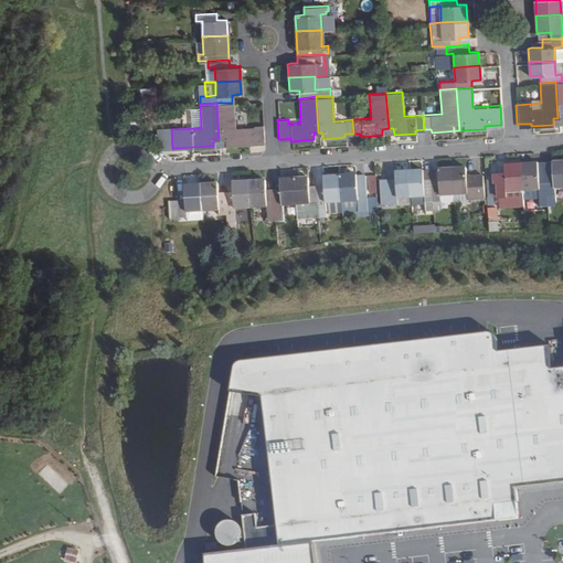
[(253,125),(234,126),(232,103),(216,103),(219,138),(223,138),(224,145),(247,144),(247,141),(254,141),(263,140),(262,125),(253,125)]
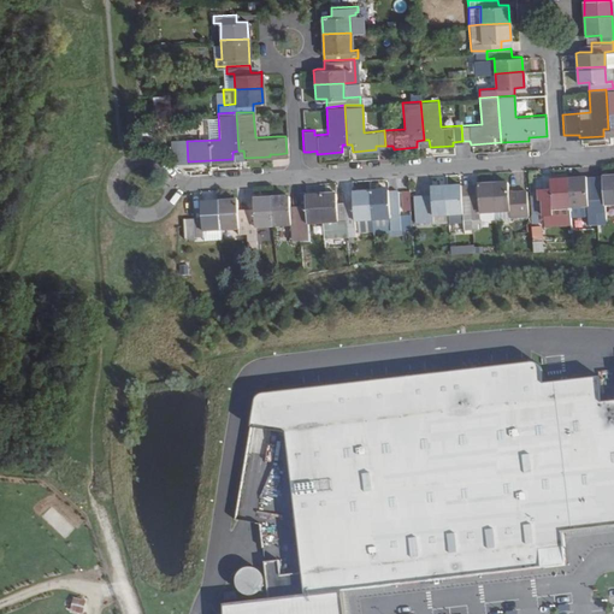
[(188,161),(187,141),(171,142),(172,161),(188,161)]
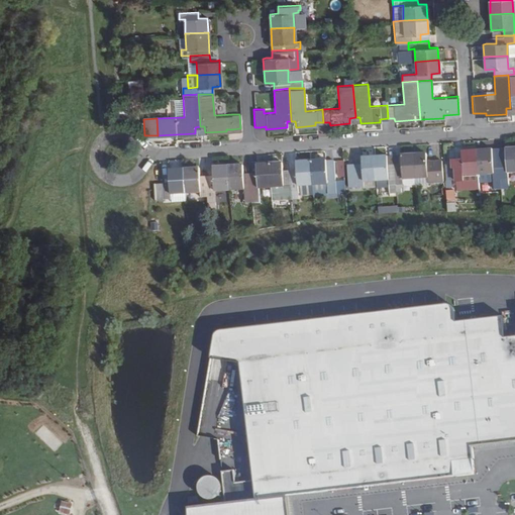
[(505,155),(498,156),(499,176),(506,176),(505,171),(514,169),(514,145),(504,147),(505,155)]
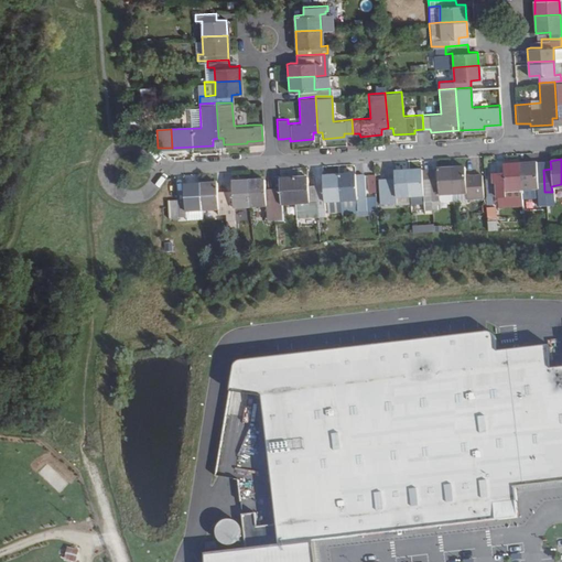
[(544,201),(544,192),(543,170),(536,170),(535,161),(518,162),(520,187),(536,187),(537,192),(537,201),(544,201)]
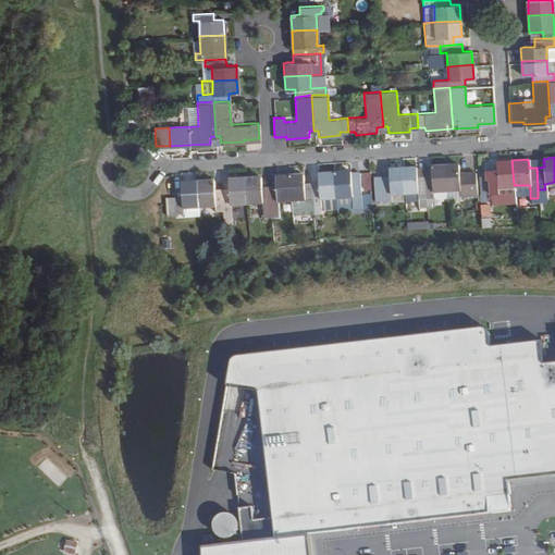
[(514,188),(514,185),(512,160),(495,161),(496,170),(489,171),(485,171),(485,181),(490,180),(490,193),(490,195),(497,195),(496,189),(514,188)]
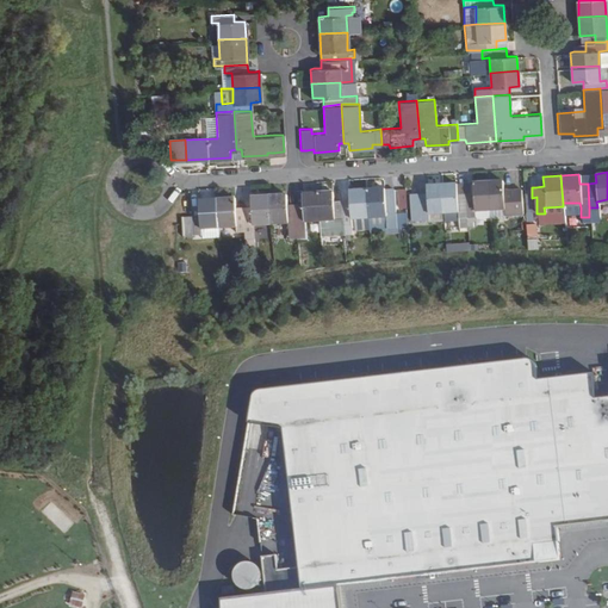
[(471,191),(463,191),(465,216),(473,215),(473,209),(488,208),(486,180),(471,181),(471,191)]
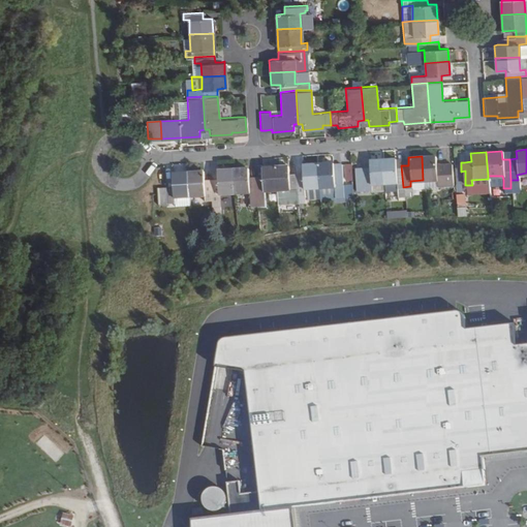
[(435,163),(435,156),(422,156),(423,180),(436,179),(436,184),(452,184),(450,162),(435,163)]
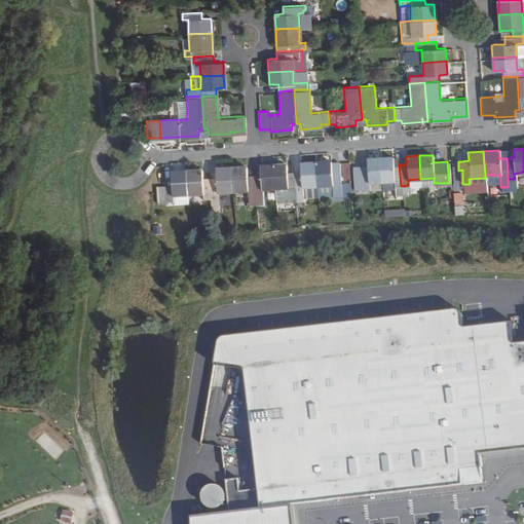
[(401,194),(401,186),(399,164),(393,165),(393,157),(378,158),(380,181),(380,182),(394,181),(394,186),(395,194),(401,194)]
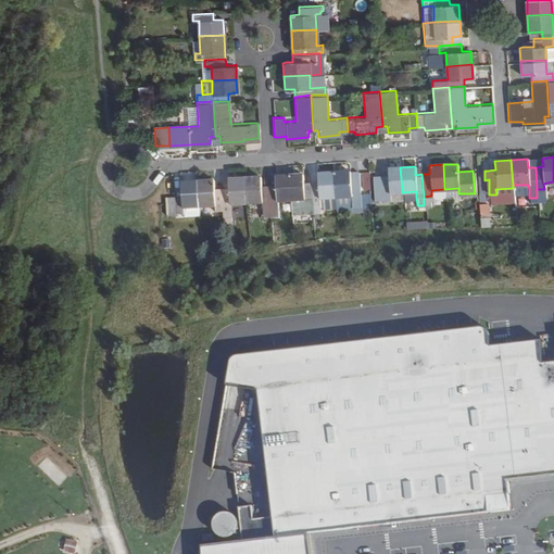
[(402,192),(402,191),(400,167),(387,168),(388,176),(373,177),(374,200),(389,199),(389,193),(402,192)]
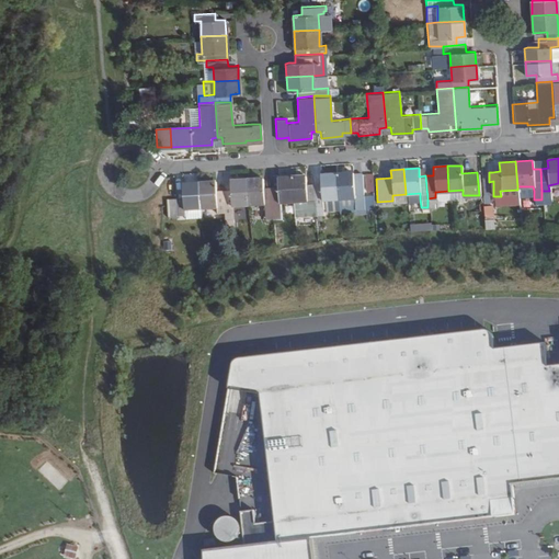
[(351,172),(335,173),(337,197),(353,197),(353,203),(354,209),(361,208),(361,202),(360,181),(352,181),(351,174),(351,172)]
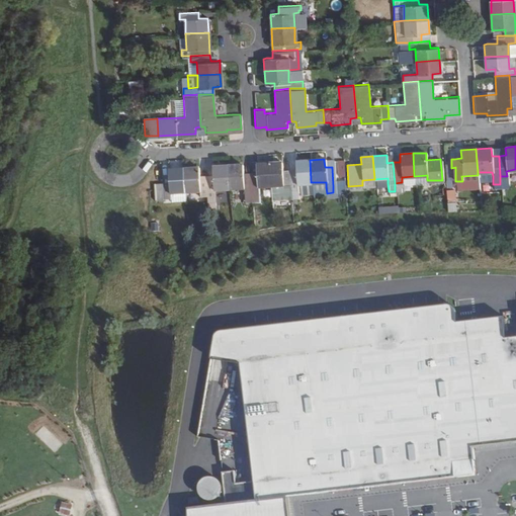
[(451,168),(451,159),(443,159),(444,179),(452,179),(451,168)]
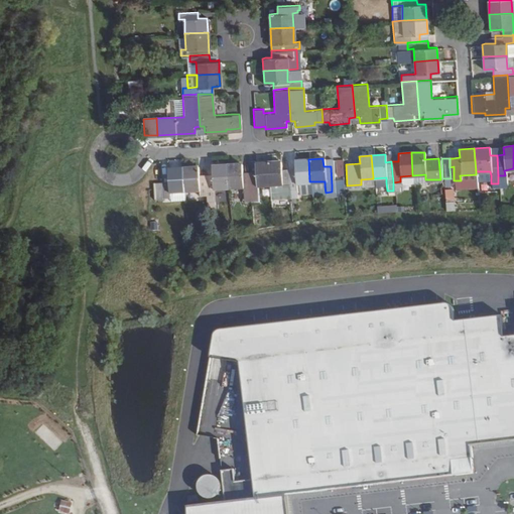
[(294,168),(287,168),(289,196),(295,196),(295,182),(309,181),(308,159),(293,160),(294,168)]
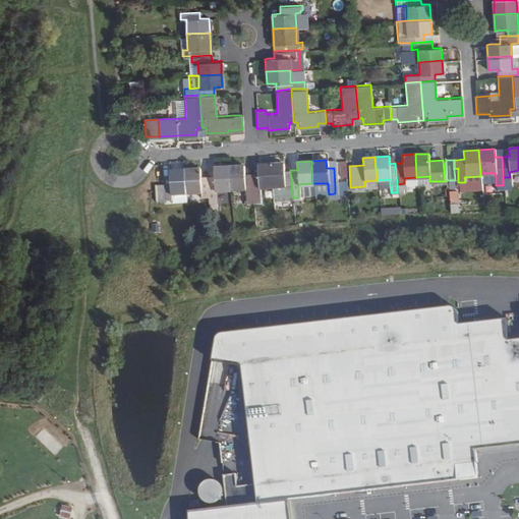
[(258,187),(271,186),(270,163),(257,164),(257,173),(249,173),(251,193),(251,202),(260,200),(258,187)]
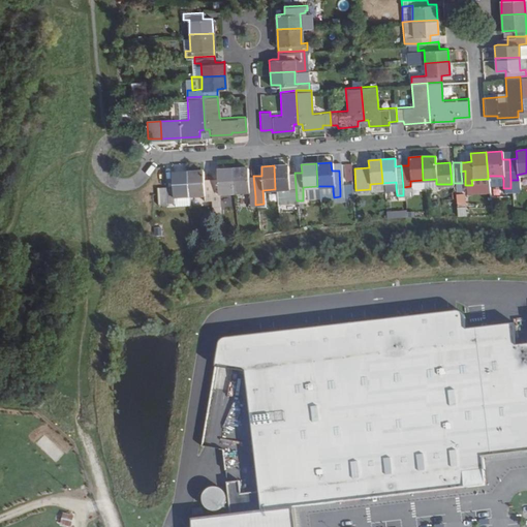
[(286,165),(274,165),(275,189),(276,203),(297,200),(295,173),(287,173),(286,165)]
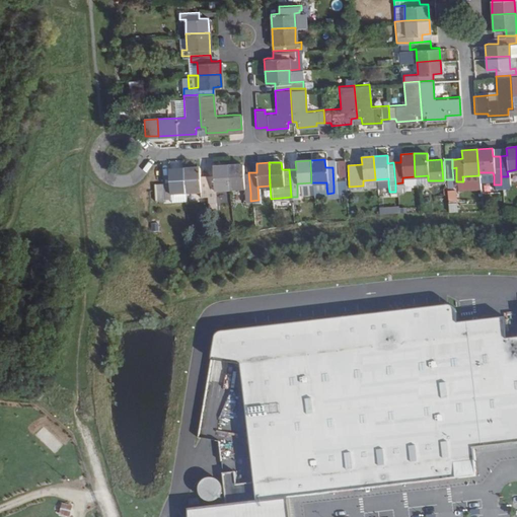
[(241,164),(227,165),(228,188),(243,188),(244,201),(250,201),(250,193),(248,172),(242,172),(241,164)]
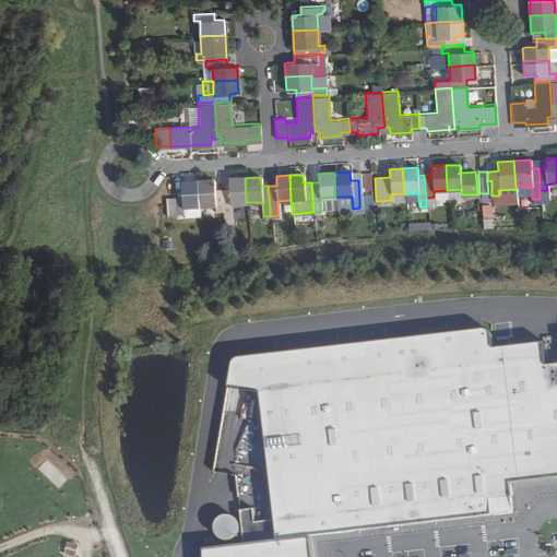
[(229,203),(246,202),(245,178),(228,179),(228,188),(221,188),(222,210),(223,221),(224,224),(230,224),(229,210),(229,203)]
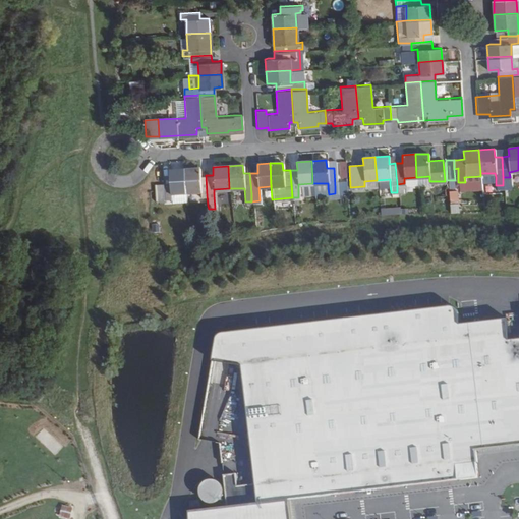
[(197,168),(183,169),(185,191),(199,191),(200,206),(208,206),(207,195),(206,175),(198,176),(197,168)]
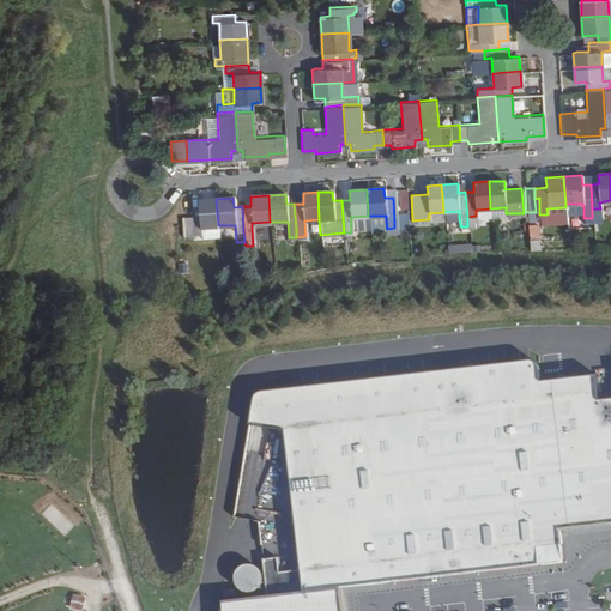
[(199,227),(218,225),(216,199),(198,200),(199,210),(192,210),(192,216),(182,217),(183,234),(200,233),(199,227)]
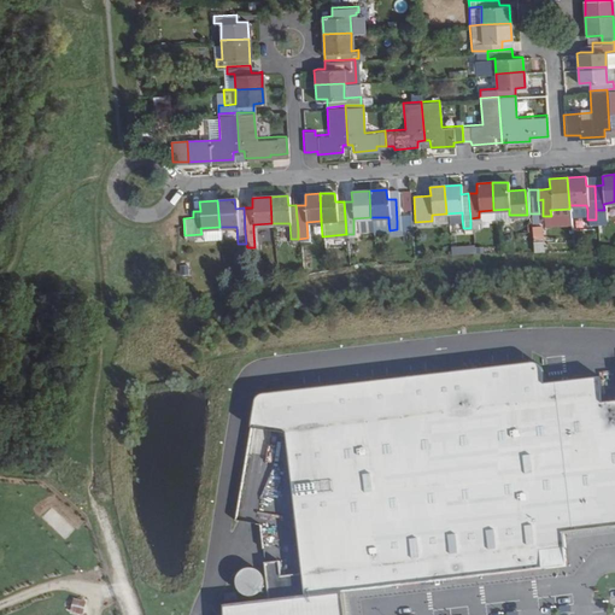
[(540,238),(539,224),(528,224),(529,238),(540,238)]
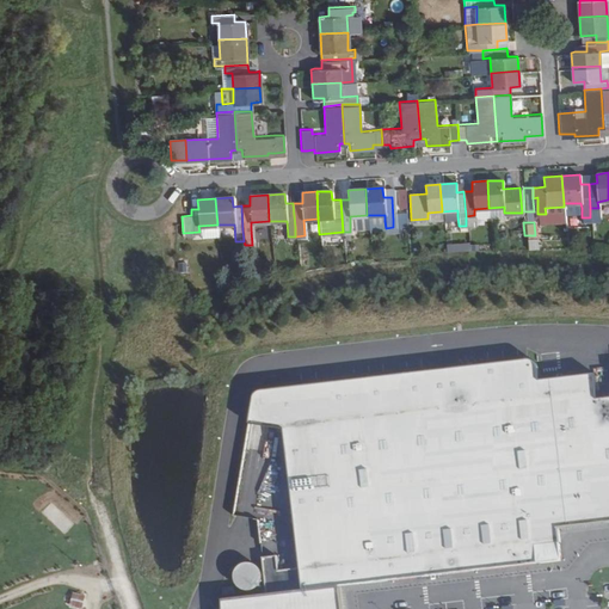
[(217,225),(198,226),(200,232),(200,237),(217,235),(217,225)]
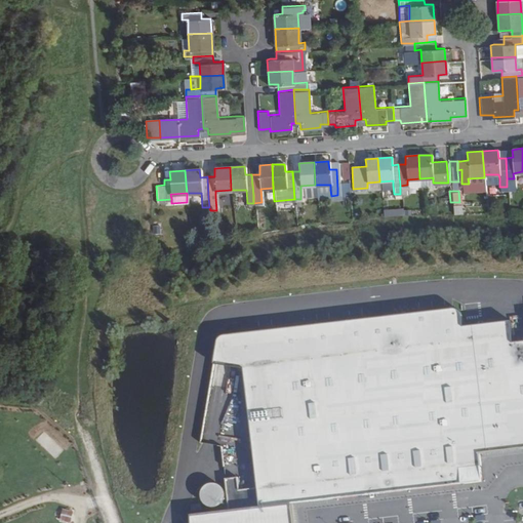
[(451,204),(452,212),(460,211),(459,203),(451,204)]
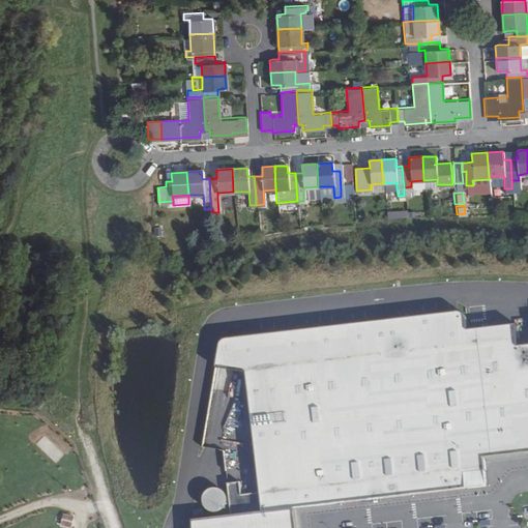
[(453,311),(240,336),(243,369),(257,492),(238,493),(236,481),(225,482),(228,515),(191,519),(192,527),(294,527),(292,507),(301,506),(473,486),(480,485),(480,478),(477,453),(527,447),(527,342),(512,345),(510,323),(463,329),(462,315),(461,313),(458,311),(453,311)]
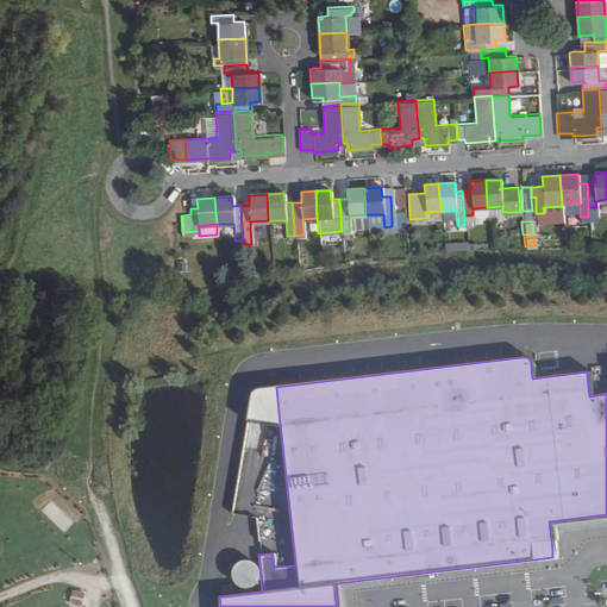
[(280,424),(276,387),(258,388),(255,389),(251,392),(250,394),(245,418),(280,424)]
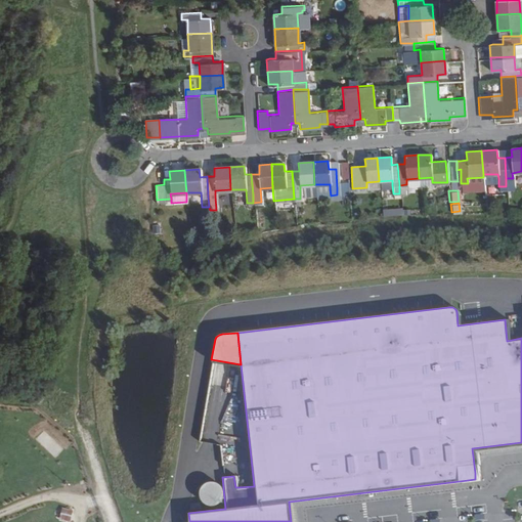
[(248,473),(249,462),(235,462),(235,472),(248,473)]
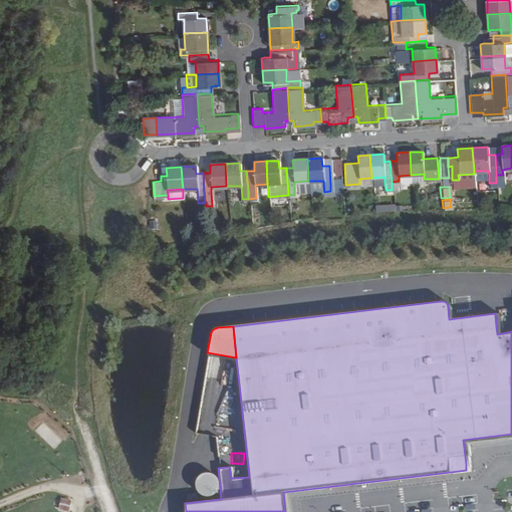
[(218,486),(218,484),(218,482),(217,480),(216,478),(215,476),(214,475),(212,474),(210,473),(208,472),(206,472),(204,472),(202,473),(200,474),(199,475),(197,476),(196,478),(195,480),(195,482),(195,484),(195,486),(195,488),(196,489),(197,491),(199,492),(200,494),(202,494),(204,495),(206,495),(208,495),(210,494),(212,494),(214,492),(215,491),(216,489),(217,488),(218,486)]
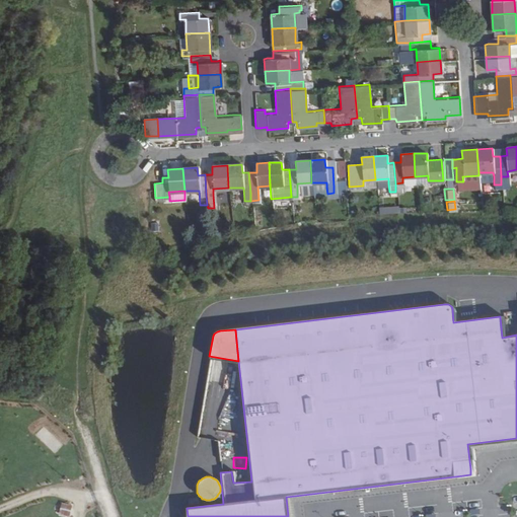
[(66,515),(69,504),(59,501),(55,512),(66,515)]
